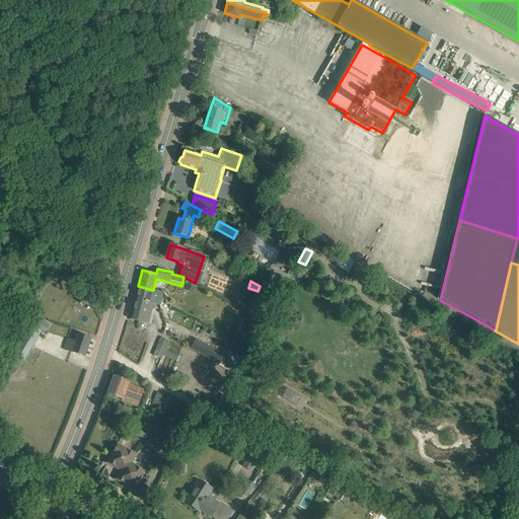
[(135,299),(153,303),(155,293),(152,293),(152,290),(138,286),(135,299)]
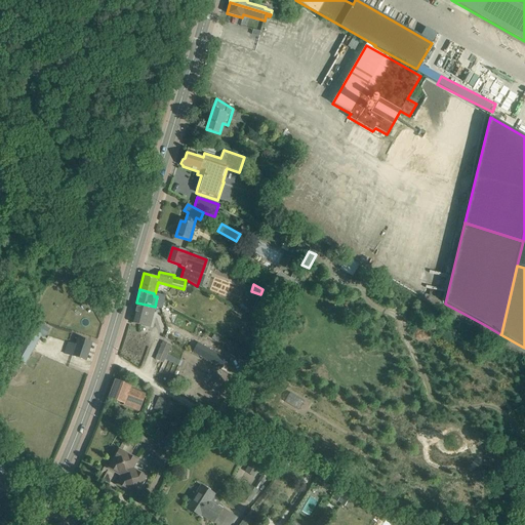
[(150,327),(155,307),(136,303),(131,322),(150,327)]
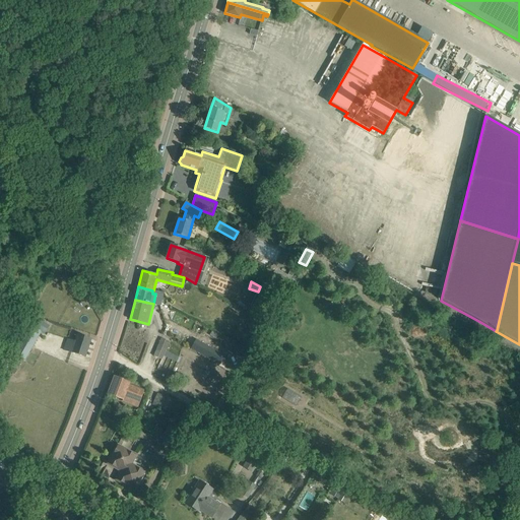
[(172,313),(169,320),(184,326),(187,319),(172,313)]
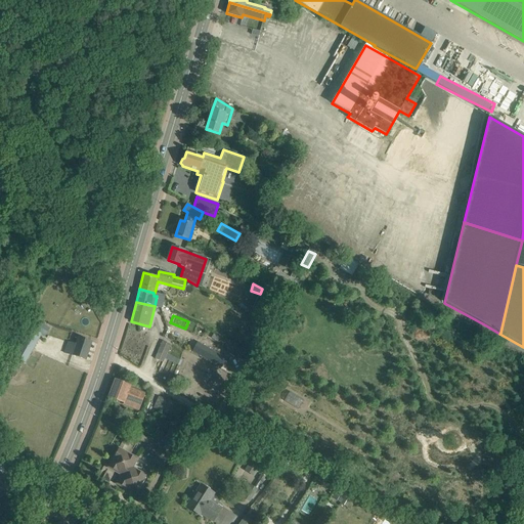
[(35,320),(16,352),(28,358),(42,334),(46,326),(35,320)]
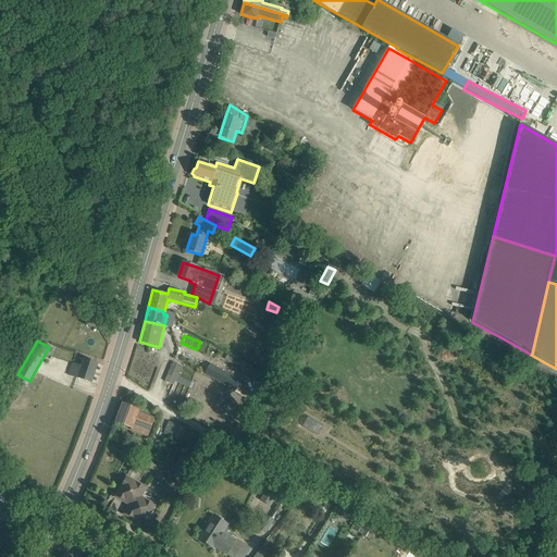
[(72,363),(69,375),(91,382),(97,363),(83,359),(81,366),(72,363)]
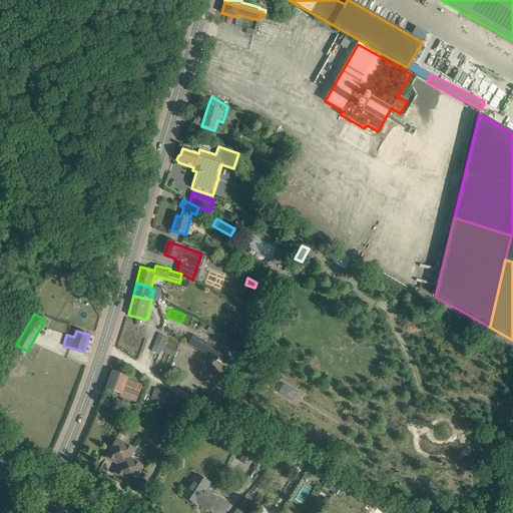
[(178,353),(162,346),(166,337),(159,334),(152,352),(159,355),(160,351),(176,358),(178,353)]
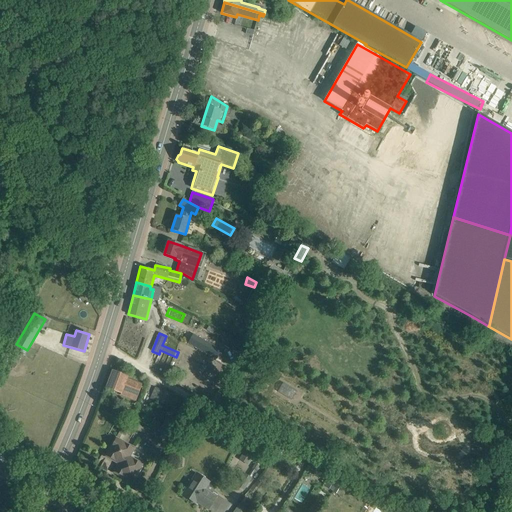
[(194,335),(189,344),(216,360),(222,350),(194,335)]
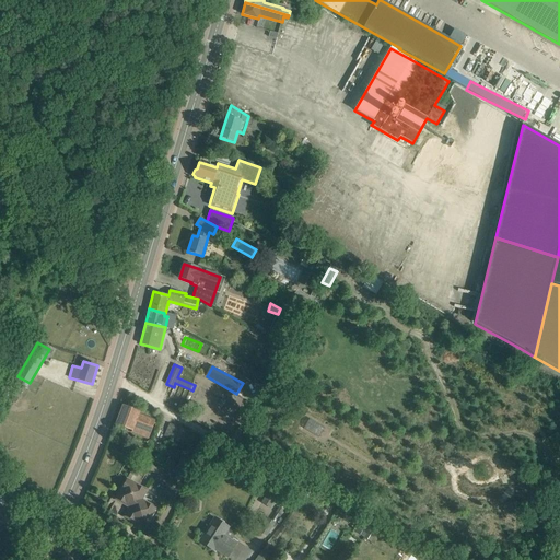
[(116,424),(126,429),(132,431),(133,428),(150,434),(154,421),(138,415),(139,412),(123,406),(116,424)]
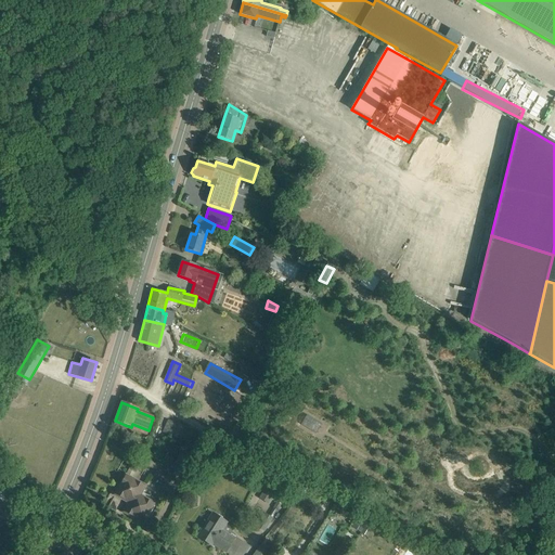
[(189,428),(177,424),(171,436),(183,440),(189,428)]
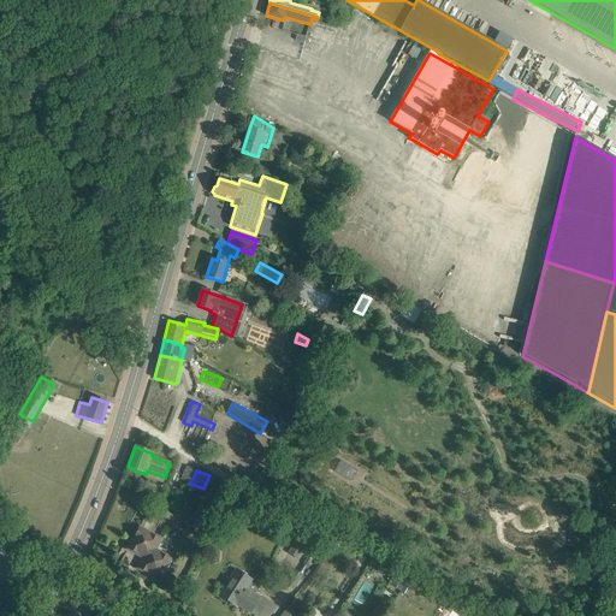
[(203,504),(194,522),(193,526),(206,533),(217,510),(203,504)]
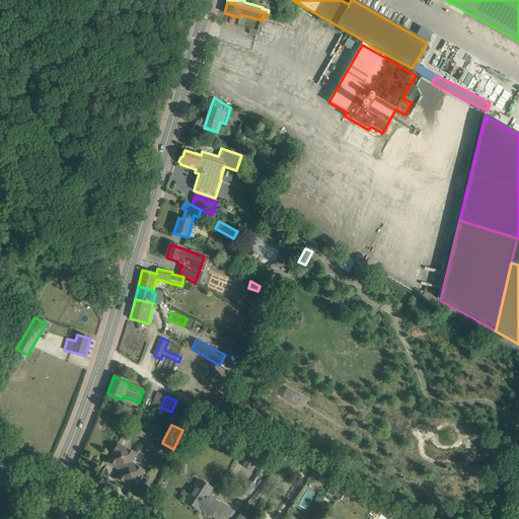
[(118,445),(114,451),(110,449),(102,464),(119,473),(116,478),(134,489),(137,483),(141,485),(152,464),(148,462),(142,458),(140,463),(133,459),(136,455),(118,445)]
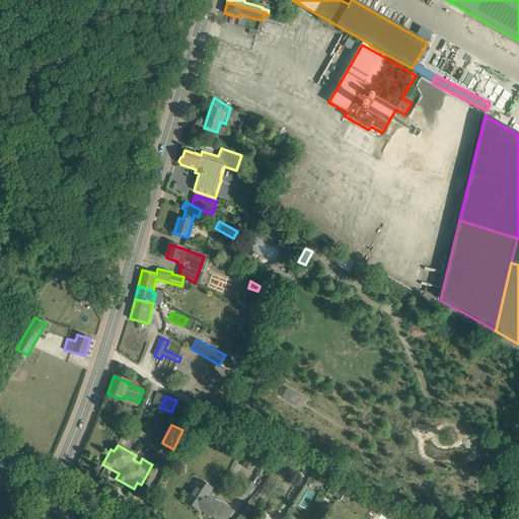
[(251,471),(257,461),(248,456),(242,466),(251,471)]
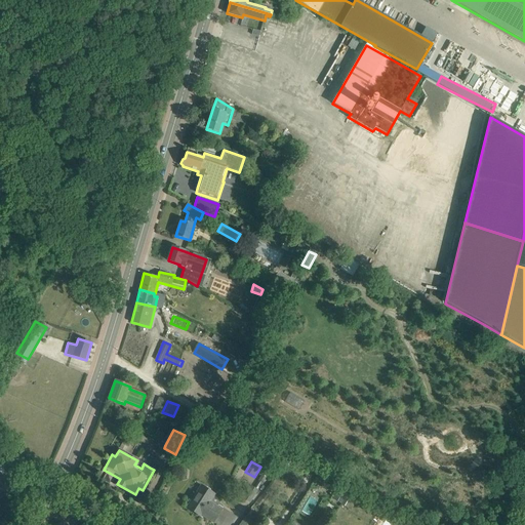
[(269,473),(266,471),(263,475),(261,475),(258,480),(258,481),(254,488),(250,485),(242,498),(249,503),(258,490),(257,489),(261,482),(263,483),(266,478),(266,477),(269,473)]
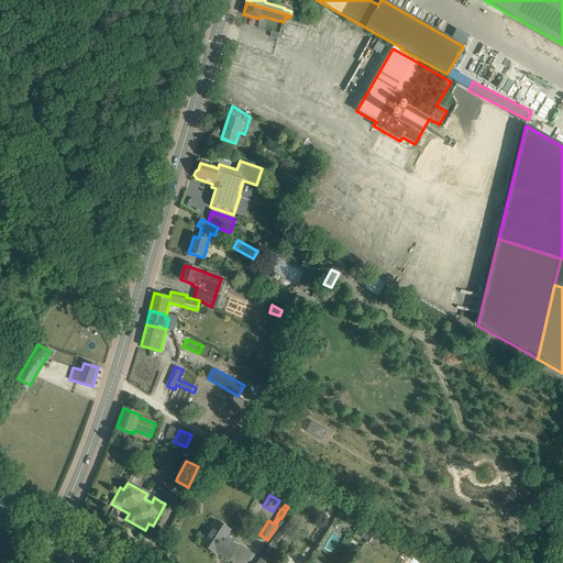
[(11,514),(4,510),(3,512),(0,510),(0,526),(6,528),(11,514)]
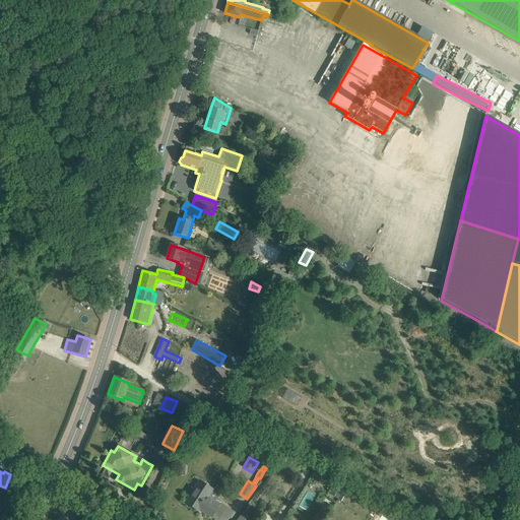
[(195,490),(192,495),(186,504),(198,511),(199,510),(211,517),(219,505),(207,497),(212,490),(199,481),(194,489),(195,490)]
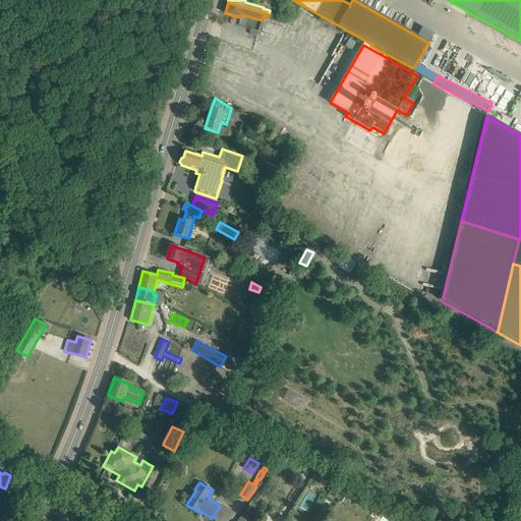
[(345,489),(337,484),(331,495),(339,500),(345,489)]
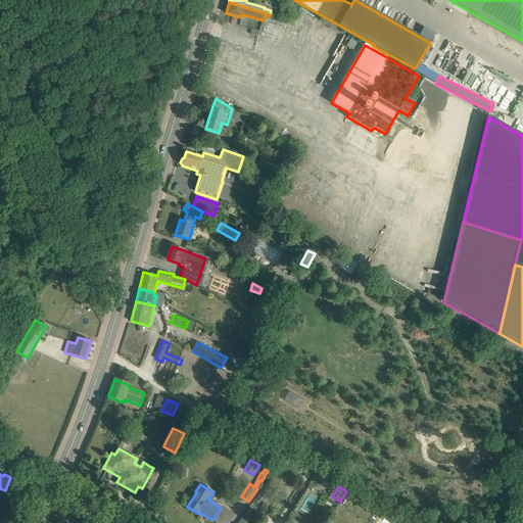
[(357,497),(346,491),(340,502),(349,509),(357,497)]
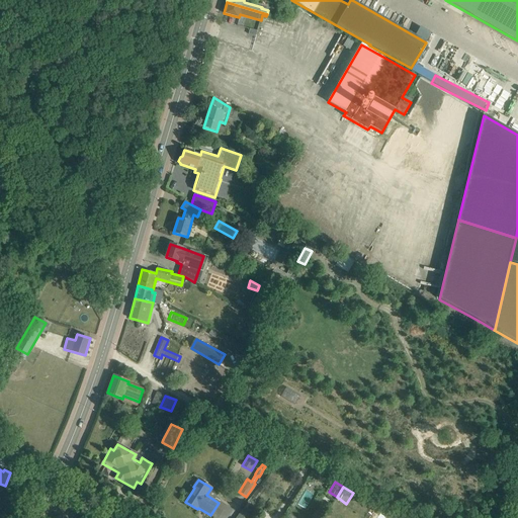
[(244,507),(236,517),(244,517),(249,510),(244,507)]
